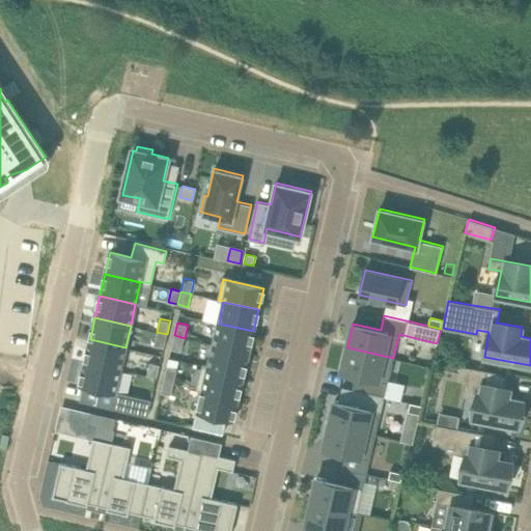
[(253,331),(219,324),(214,345),(248,353),(253,331)]
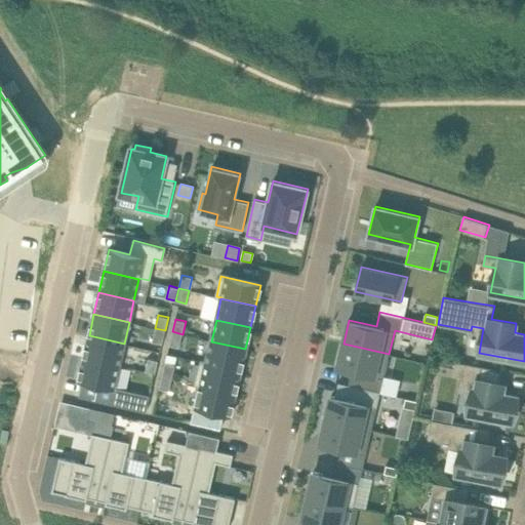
[(165,330),(155,328),(152,340),(162,344),(165,330)]
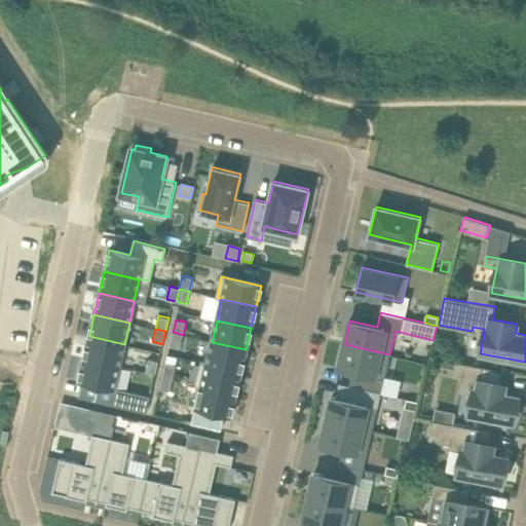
[(183,335),(173,332),(170,345),(180,347),(183,335)]
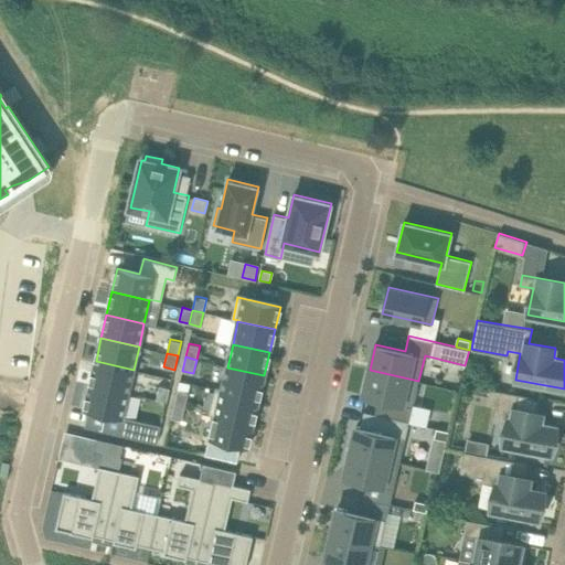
[(134,370),(96,361),(91,384),(128,393),(134,370)]
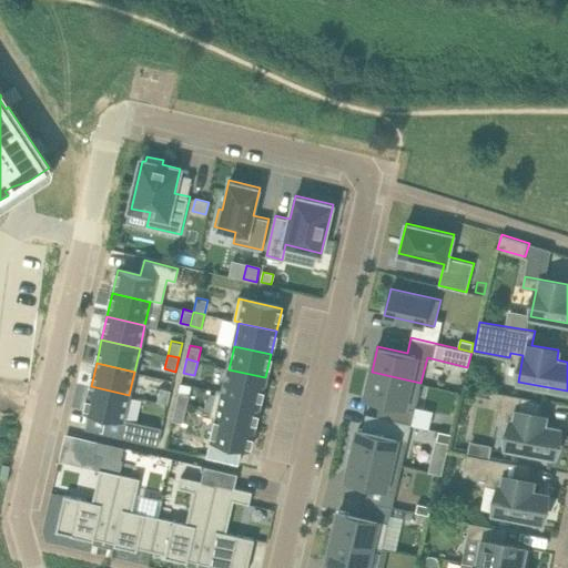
[(265,377),(229,369),(223,393),(261,401),(265,377)]
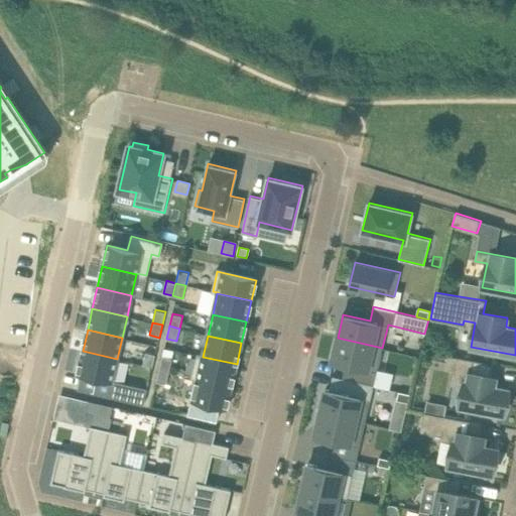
[(382,348),(338,338),(332,361),(346,364),(343,378),(374,385),(382,348)]
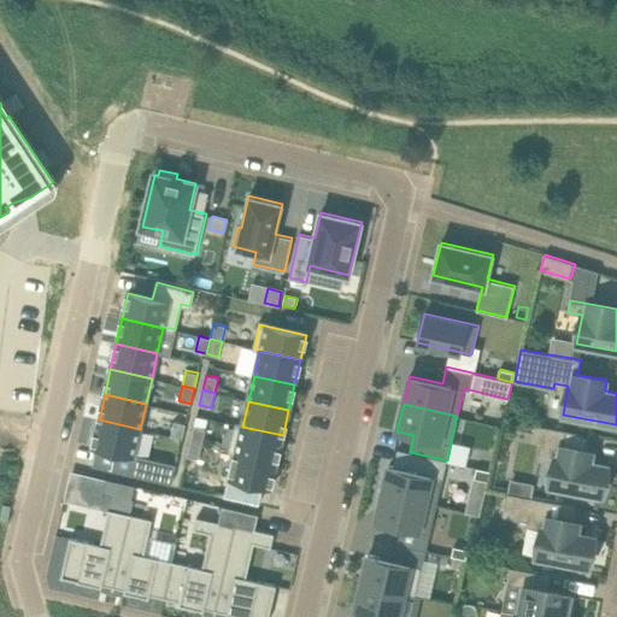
[(140,429),(99,419),(93,445),(121,451),(117,471),(147,477),(152,458),(134,454),(140,429)]
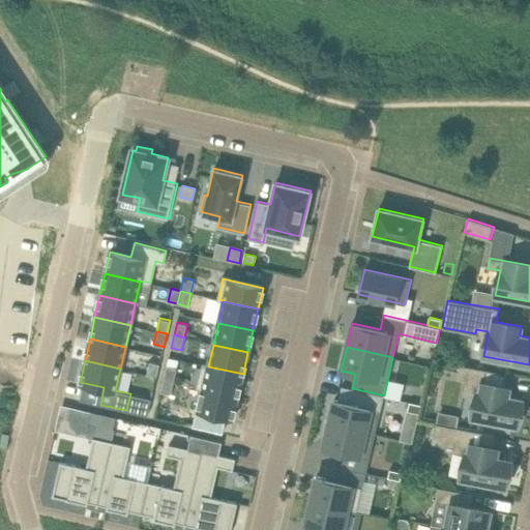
[(159,363),(150,361),(147,375),(156,377),(159,363)]
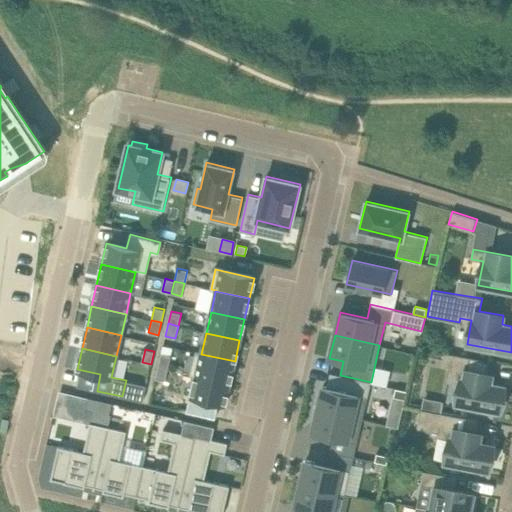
[(171,355),(161,353),(158,365),(168,368),(171,355)]
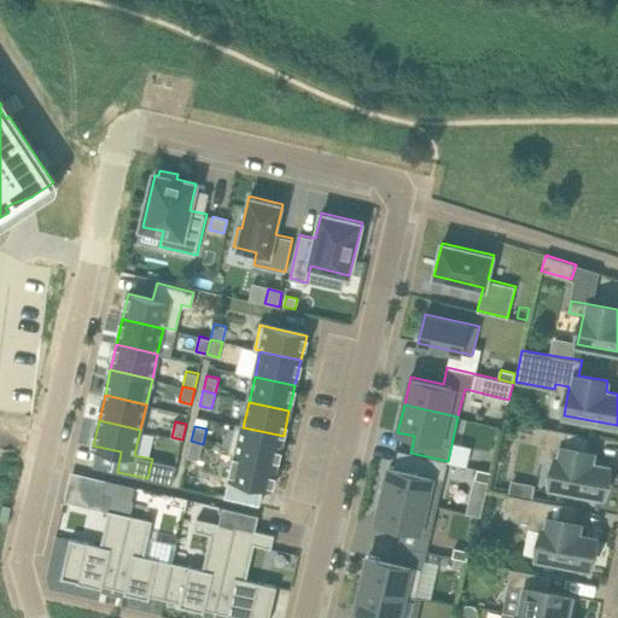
[(243,427),(237,426),(231,450),(237,452),(278,461),(284,436),(243,427)]
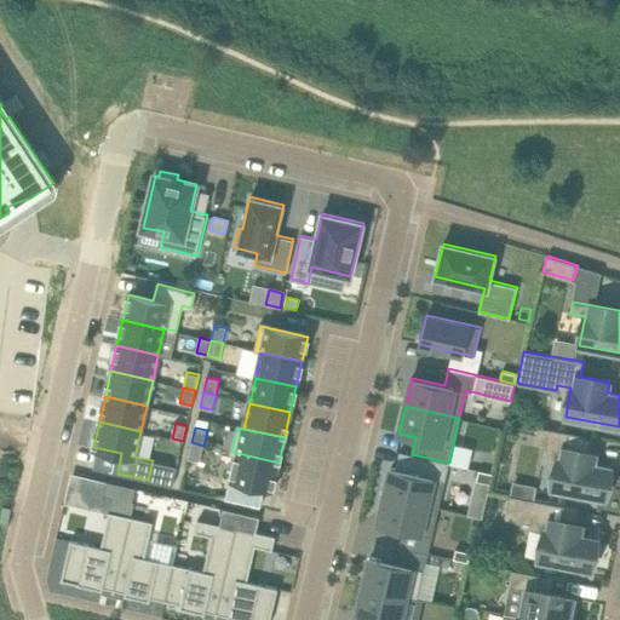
[(539,428),(535,443),(545,445),(543,457),(557,459),(552,488),(606,498),(607,492),(609,492),(613,475),(610,475),(612,468),(595,465),(596,453),(567,448),(570,432),(546,429),(539,428)]
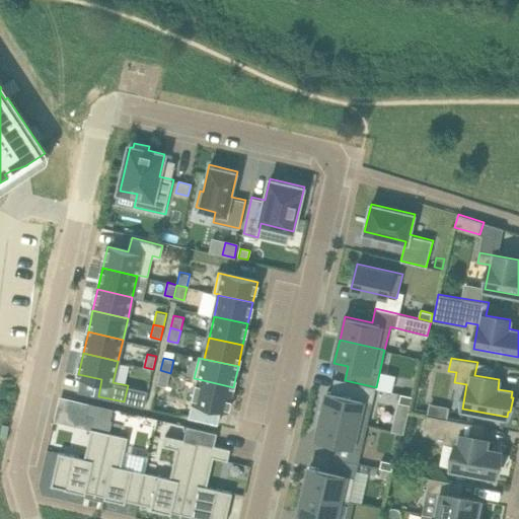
[(170,373),(160,370),(157,383),(167,385),(170,373)]
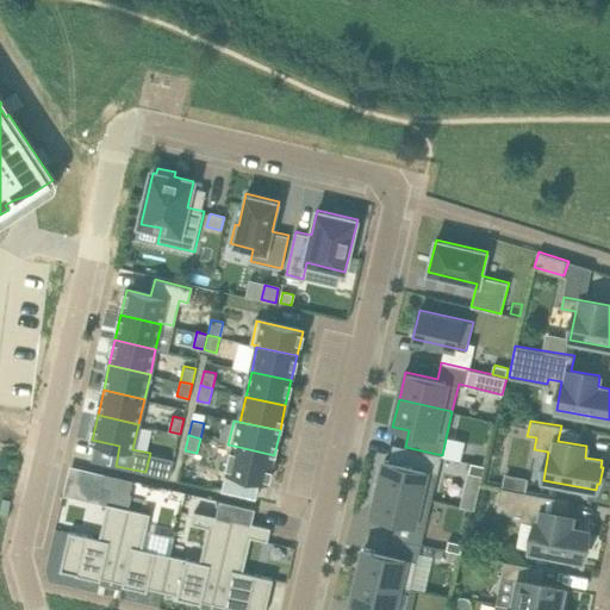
[(274,455),(234,446),(228,471),(268,480),(274,455)]
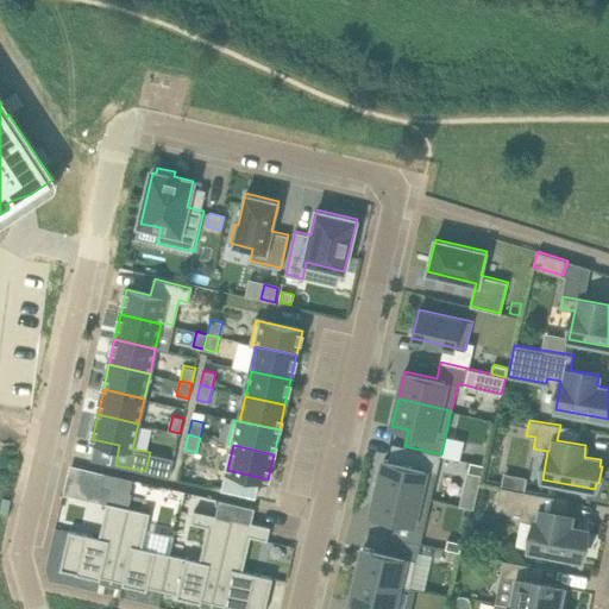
[(384,459),(377,487),(431,498),(438,471),(384,459)]
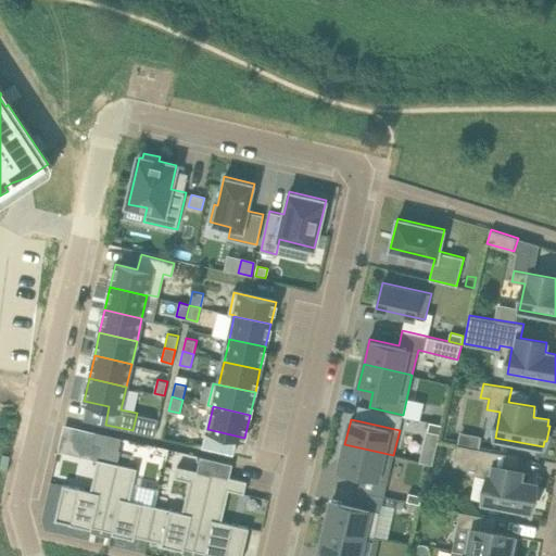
[(429,421),(428,430),(440,433),(442,424),(429,421)]
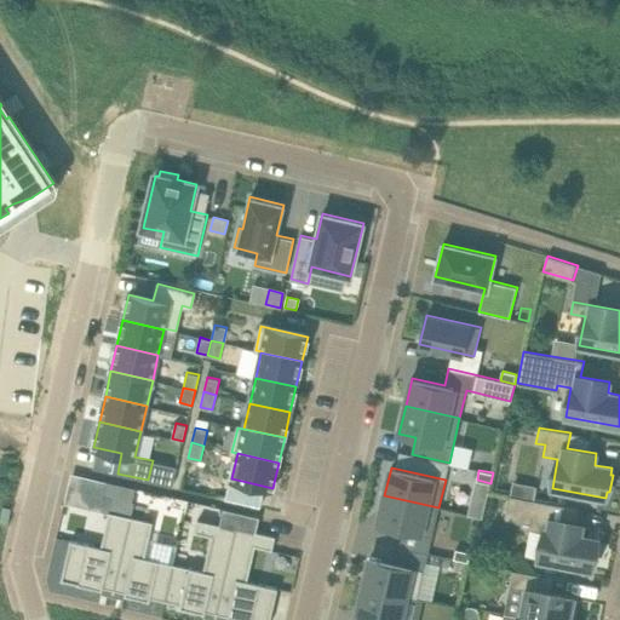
[(107,481),(103,495),(113,498),(113,497),(132,501),(136,488),(107,481)]
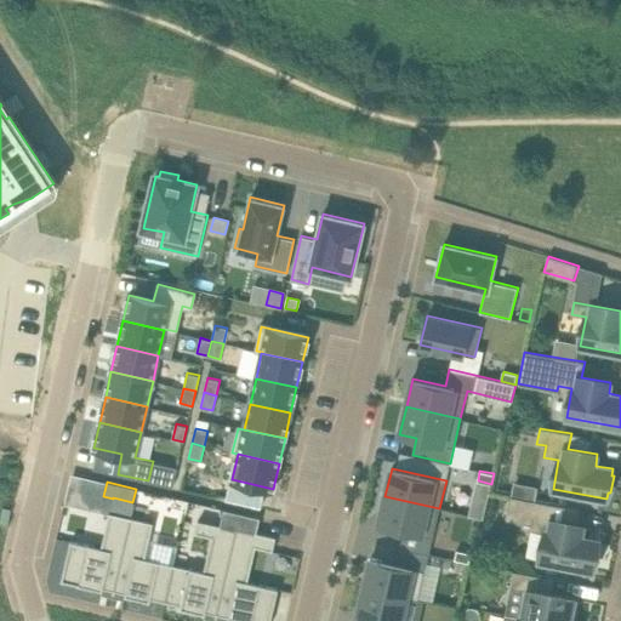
[(385,496),(379,524),(404,530),(400,546),(428,553),(433,536),(439,508),(385,496)]
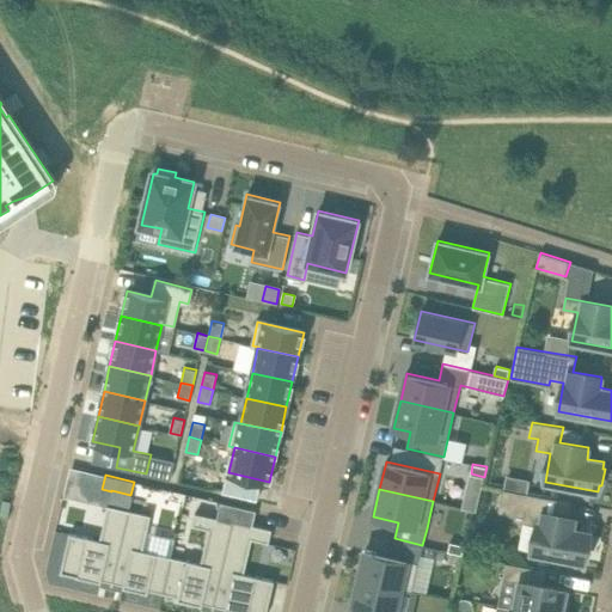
[(549,499),(503,489),(499,512),(524,516),(522,521),(537,524),(532,552),(585,562),(586,556),(588,556),(592,539),(589,539),(591,532),(573,530),(575,518),(546,513),(549,499)]
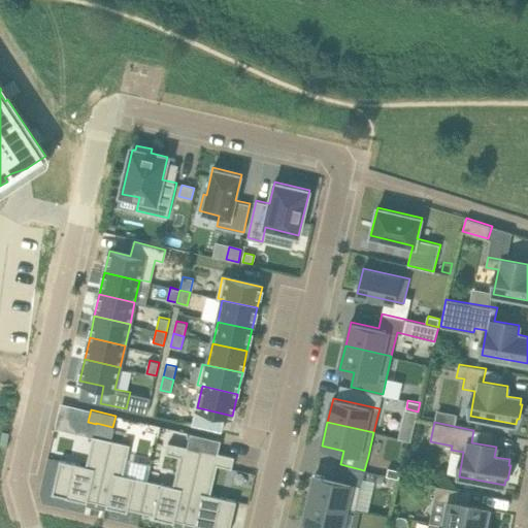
[(60,459),(52,493),(66,496),(66,497),(88,502),(88,499),(97,501),(96,504),(97,504),(111,439),(114,427),(112,427),(96,423),(96,424),(87,465),(60,459)]
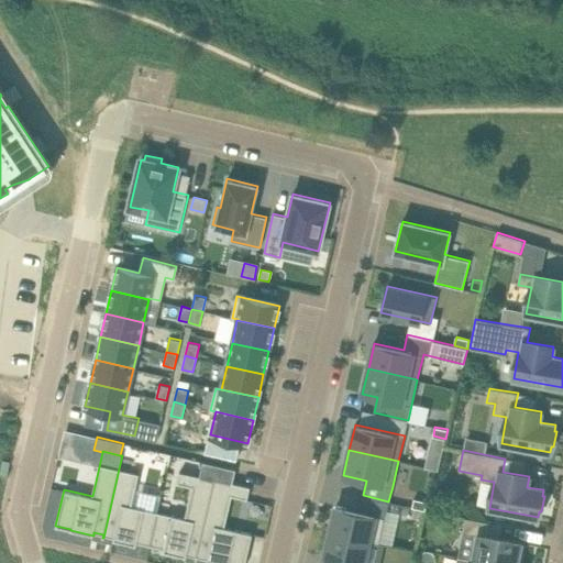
[(158,511),(151,545),(164,548),(164,552),(186,556),(186,554),(196,556),(195,559),(196,560),(216,478),(232,482),(235,470),(202,461),(200,476),(179,472),(177,483),(192,486),(185,518),(158,511)]
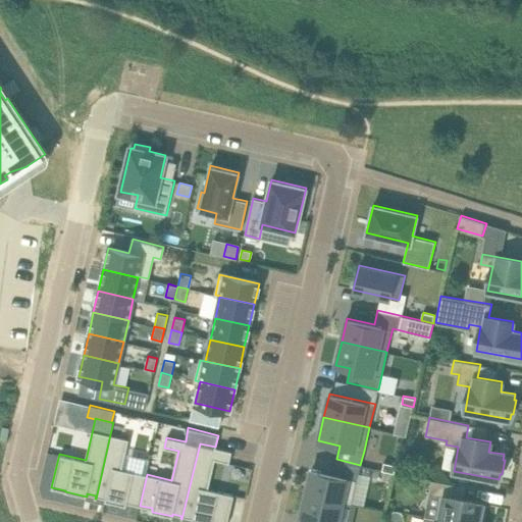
[(110,434),(96,499),(97,496),(105,498),(105,501),(126,506),(127,503),(140,506),(147,474),(122,469),(129,438),(110,434)]
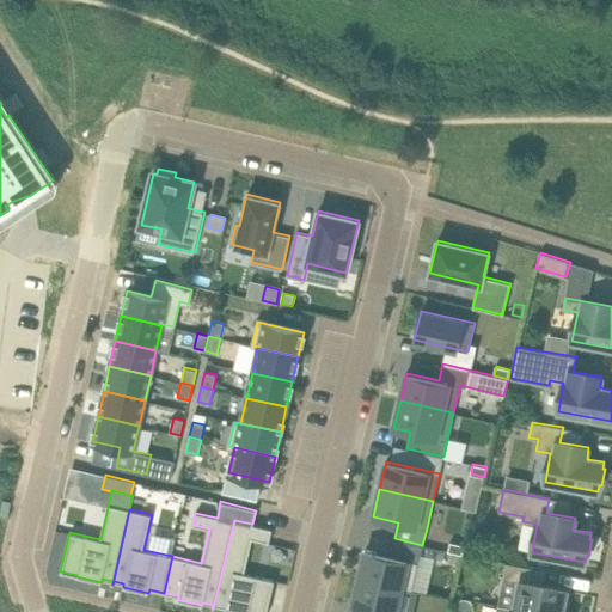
[(234,520),(213,609),(214,609),(214,605),(225,607),(224,611),(230,611),(267,611),(274,580),(244,573),(252,539),(269,543),(271,528),(252,524),(234,520)]
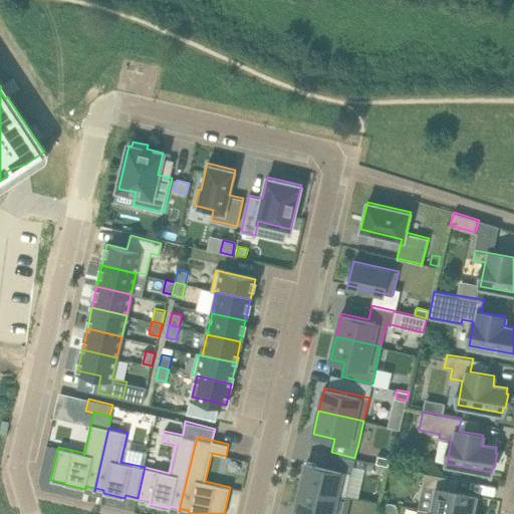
[(307,462),(301,485),(346,495),(354,458),(331,452),(328,466),(307,462)]
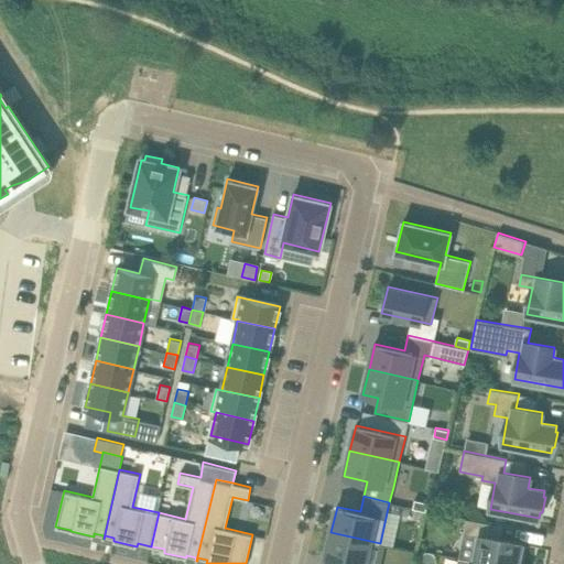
[(414,499),(413,508),(425,511),(427,502),(414,499)]
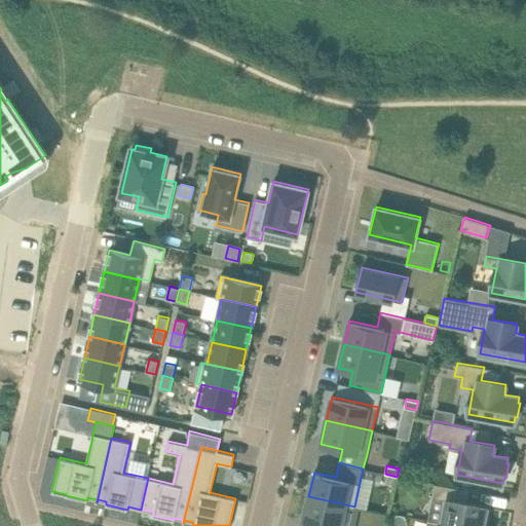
[(440,522),(459,525),(485,525),(487,514),(486,514),(487,506),(458,501),(461,489),(435,484),(433,497),(446,499),(442,522),(440,522)]
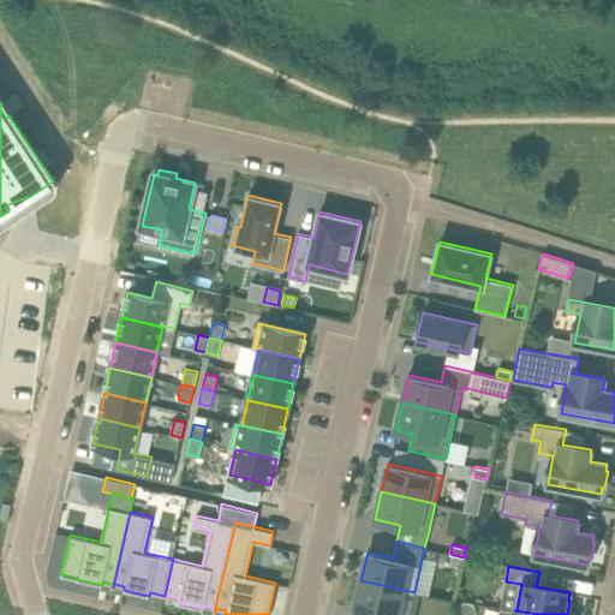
[(396,614),(402,591),(415,593),(415,592),(360,580),(354,608),(366,610),(365,614),(396,614)]
